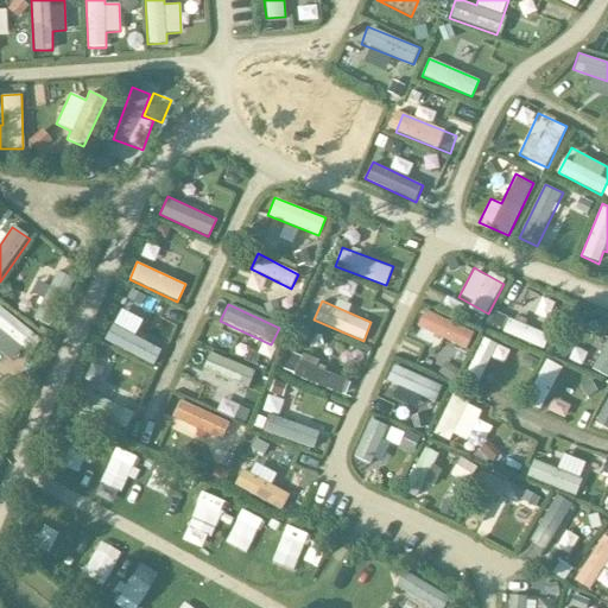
[(43,342),(0,306),(0,329),(31,355),(43,342)]
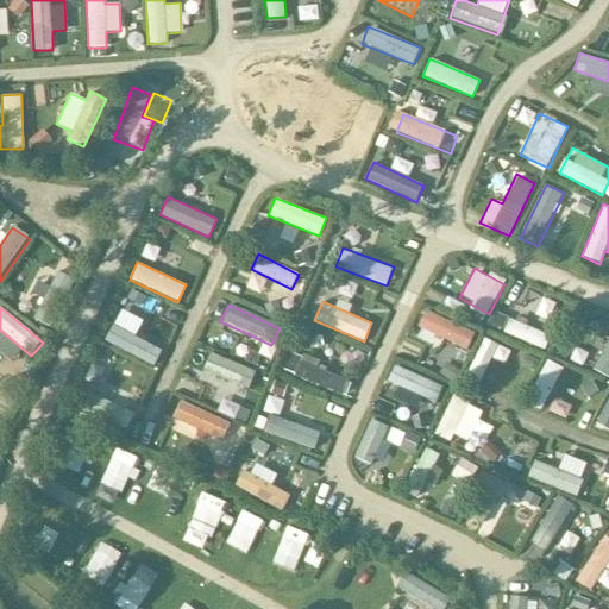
[(119,311),(104,340),(154,366),(162,351),(130,334),(137,320),(119,311)]
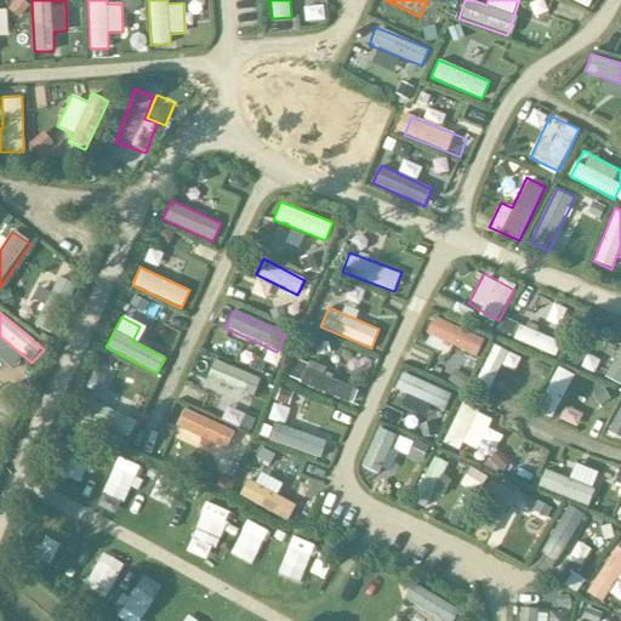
[(425,335),(446,345),(454,326),(433,317),(425,335)]
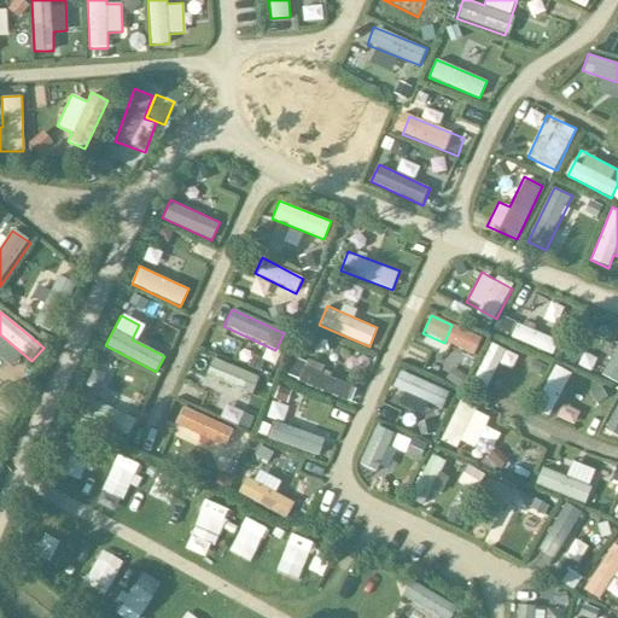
[(503,319),(499,333),(554,354),(560,339),(503,319)]
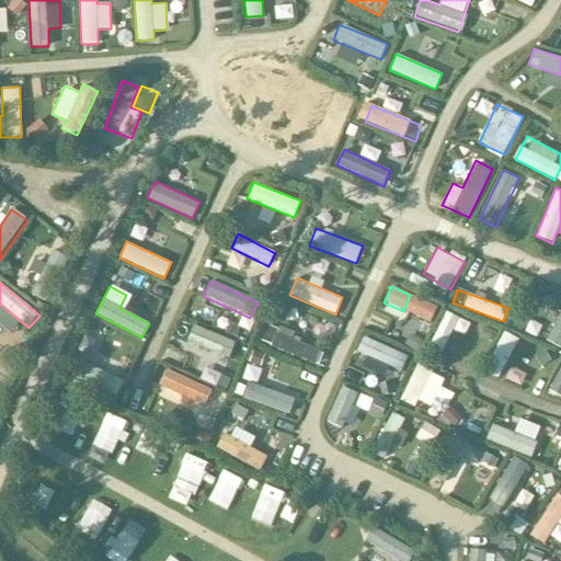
[(560,307),(548,342),(560,346),(560,307)]
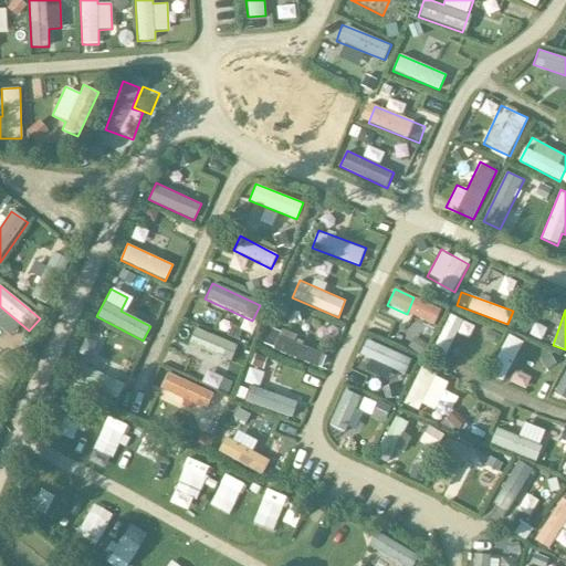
[(432,353),(447,359),(464,321),(450,314),(432,353)]
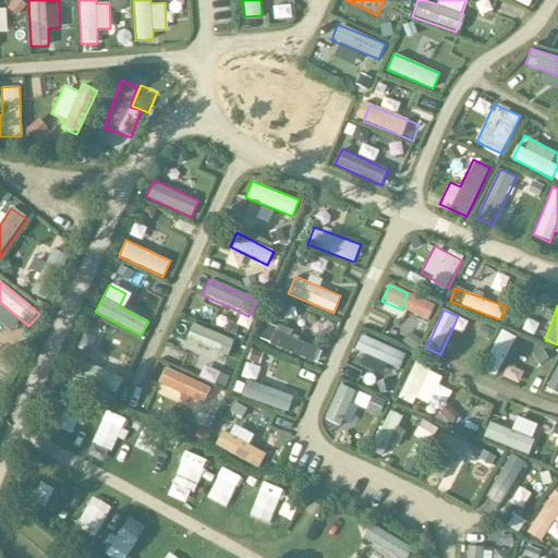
[(182,339),(226,359),(233,341),(191,322),(182,339)]
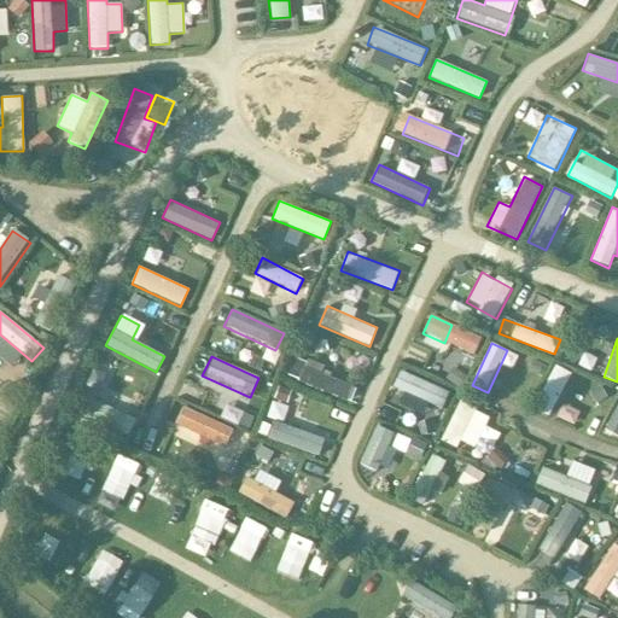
[(296,359),(287,377),(343,401),(351,383),(296,359)]
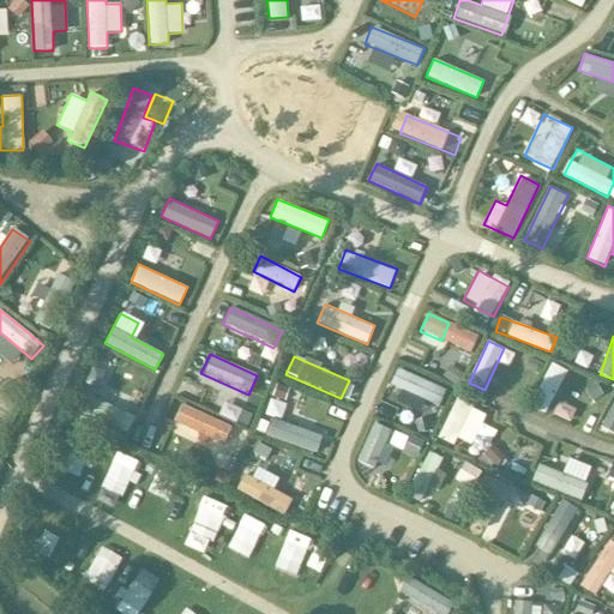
[(554,363),(529,402),(545,413),(570,373),(554,363)]
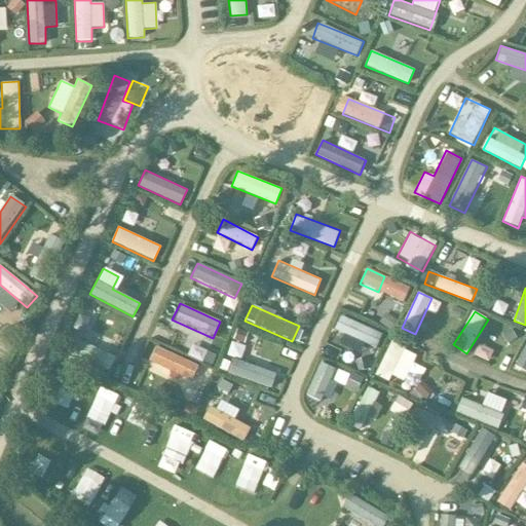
[(376,348),(383,334),(343,315),(337,330),(376,348)]
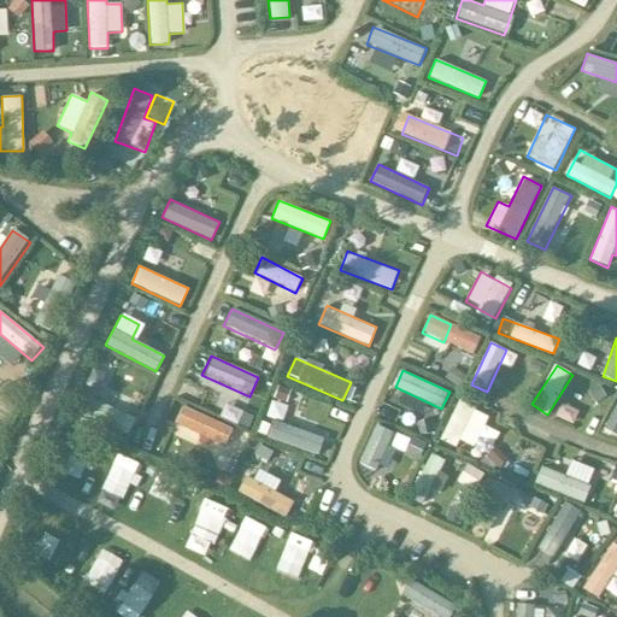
[(116,410),(122,398),(106,391),(100,403),(84,395),(76,411),(129,436),(136,419),(116,410)]
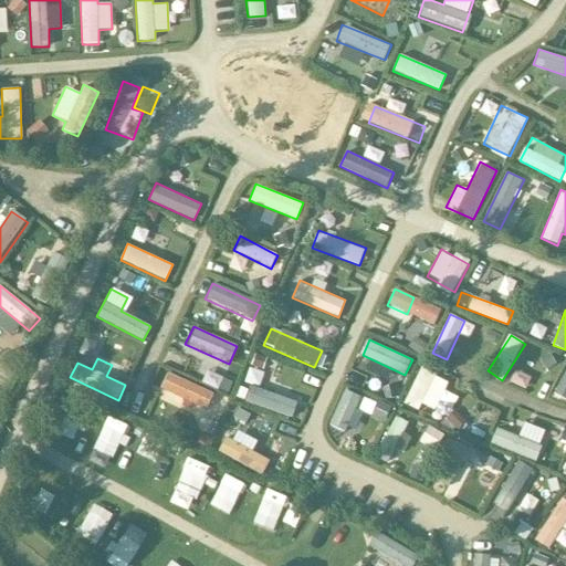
[(254,364),(241,399),(290,418),(295,404),(259,389),(266,368),(254,364)]
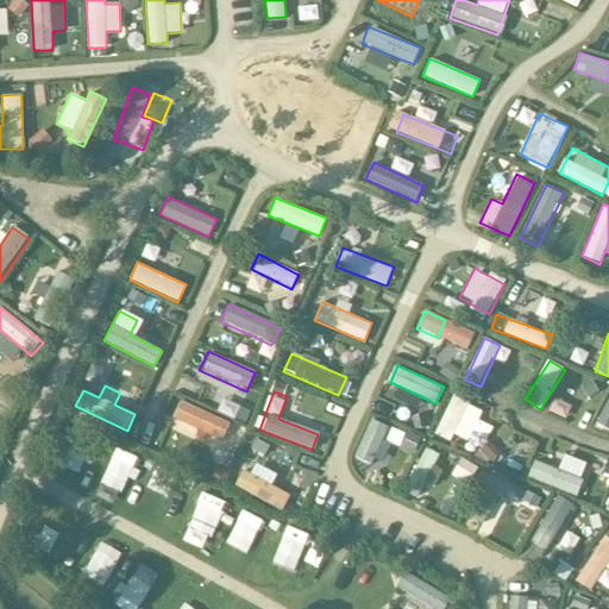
[(451,441),(454,434),(469,441),(483,412),(452,396),(434,433),(451,441)]
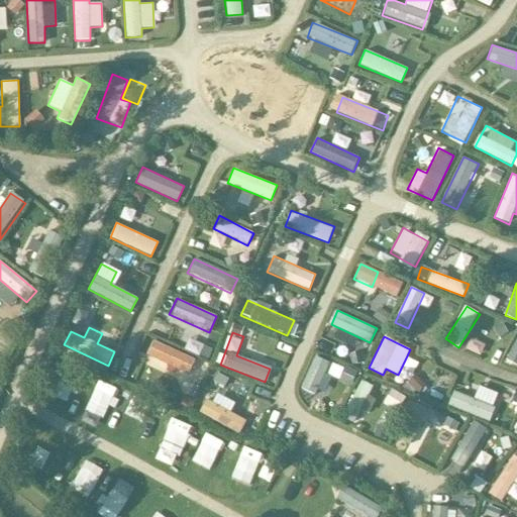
[(516,336),(506,360),(516,366),(516,336)]
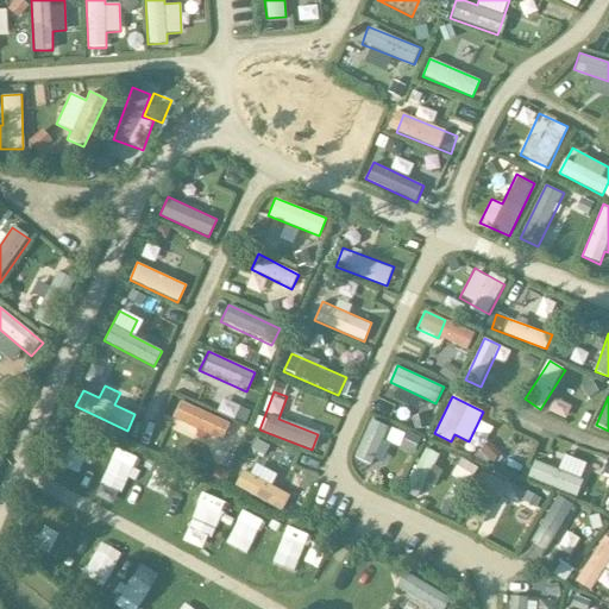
[(548,413),(566,419),(571,405),(554,399),(548,413)]
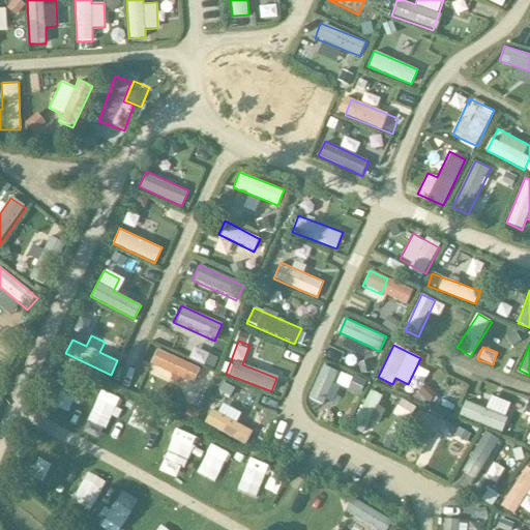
[(148,363),(194,384),(201,369),(156,348),(148,363)]
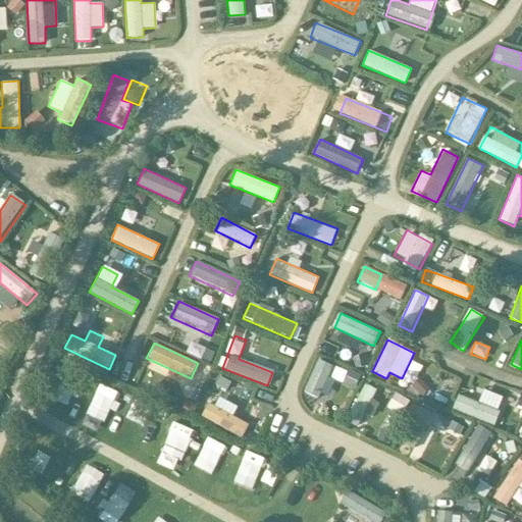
[(337,359),(359,366),(363,354),(342,347),(337,359)]
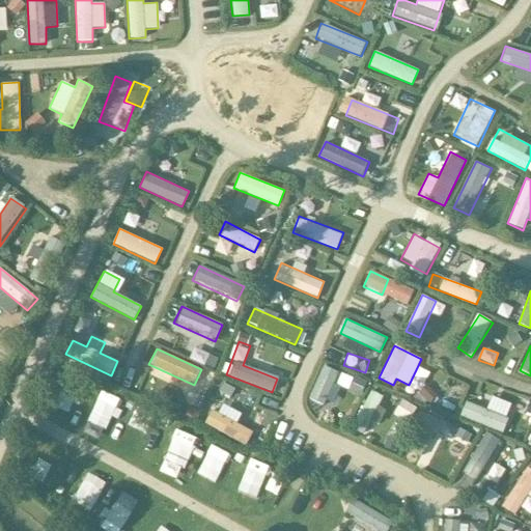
[(310,401),(334,411),(345,381),(322,370),(310,401)]
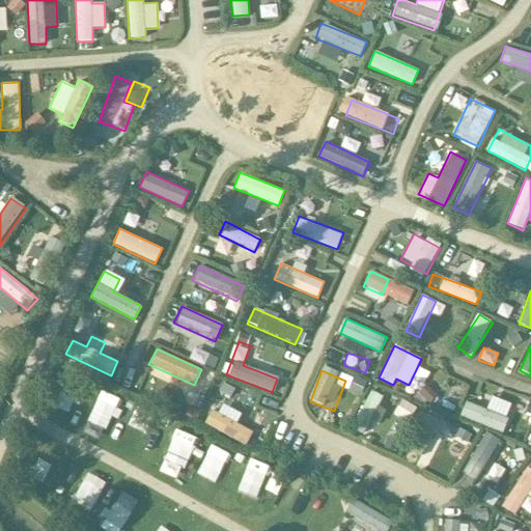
[(367,429),(383,394),(369,389),(355,424),(367,429)]
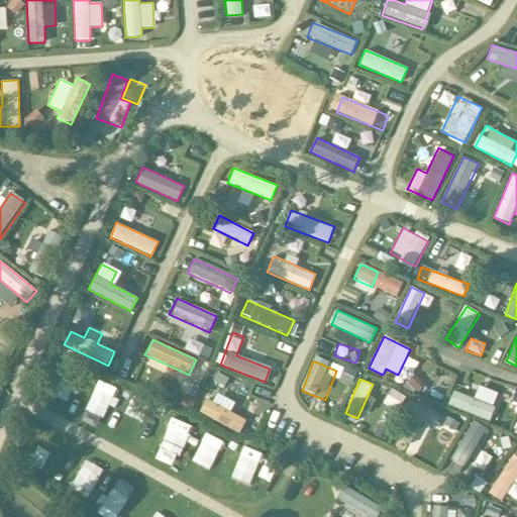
[(393,387),(382,402),(397,412),(407,398),(393,387)]
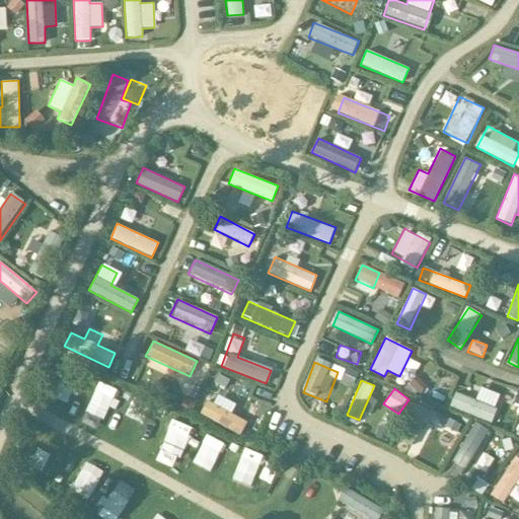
[(449,405),(492,425),(504,398),(488,390),(482,402),(456,391),(449,405)]
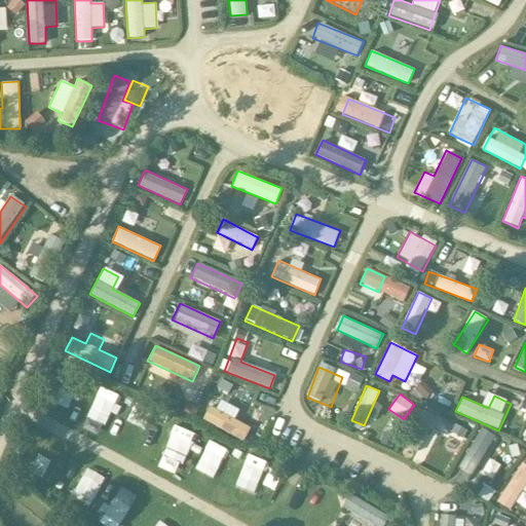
[(243,442),(251,428),(210,406),(202,419),(243,442)]
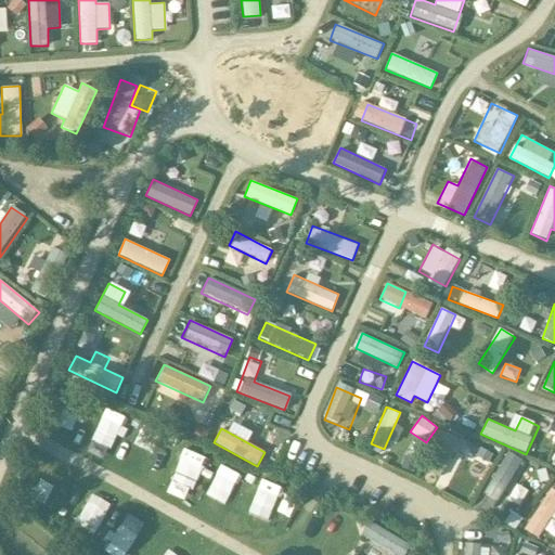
[(446,465),(461,436),(447,429),(431,457),(446,465)]
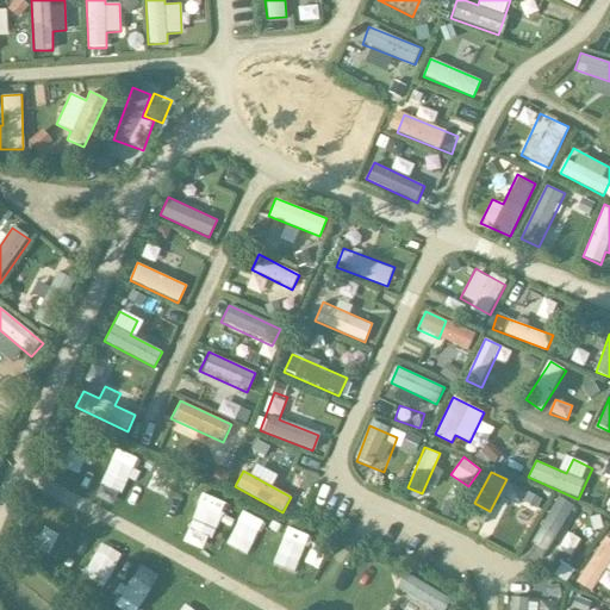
[(555,505),(529,540),(543,551),(568,515),(555,505)]
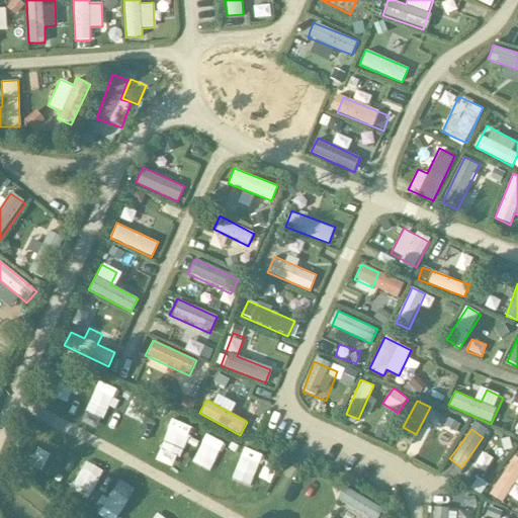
[(253,448),(237,476),(260,490),(277,462),(253,448)]
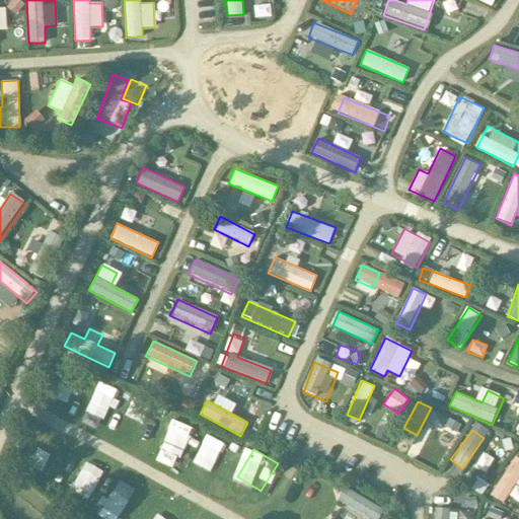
[(490,495),(504,504),(518,480),(518,457),(515,455),(490,495)]
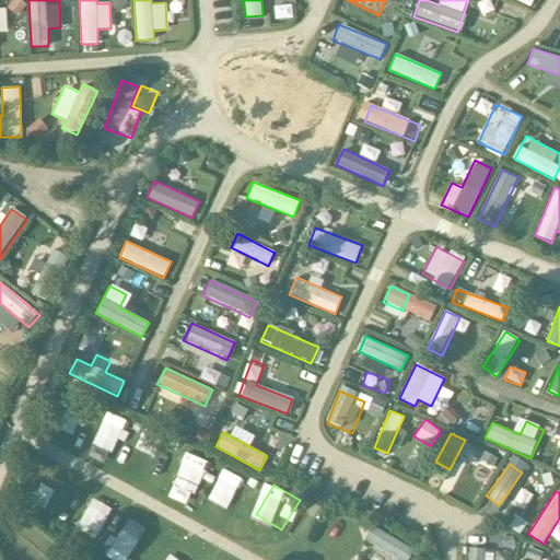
[(397,559),(408,559),(413,550),(377,532),(370,546),(397,559)]
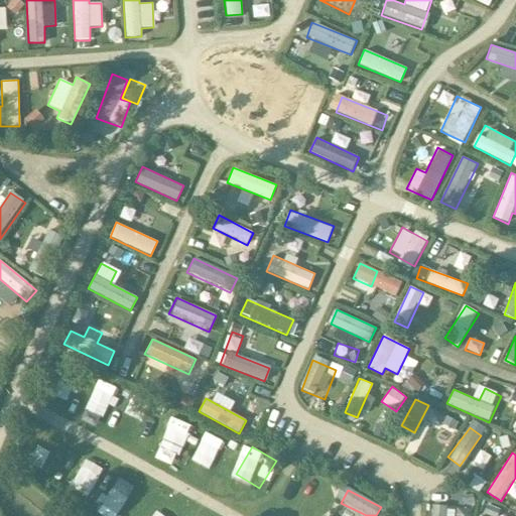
[(471,515),(472,508),(430,505),(429,515),(471,515)]
